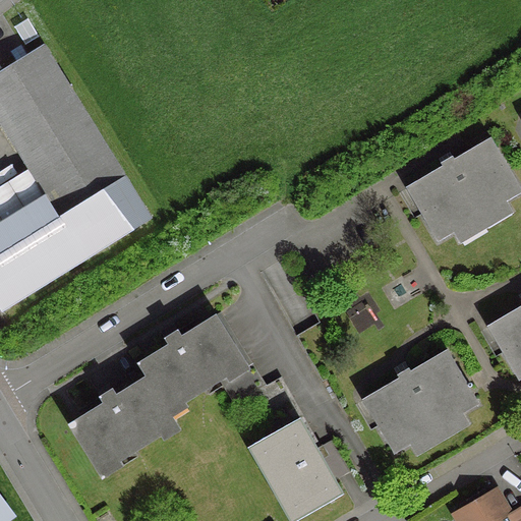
[(24,55),(13,62),(0,70),(0,127),(42,195),(0,221),(0,311),(150,219),(41,45),(24,55)]
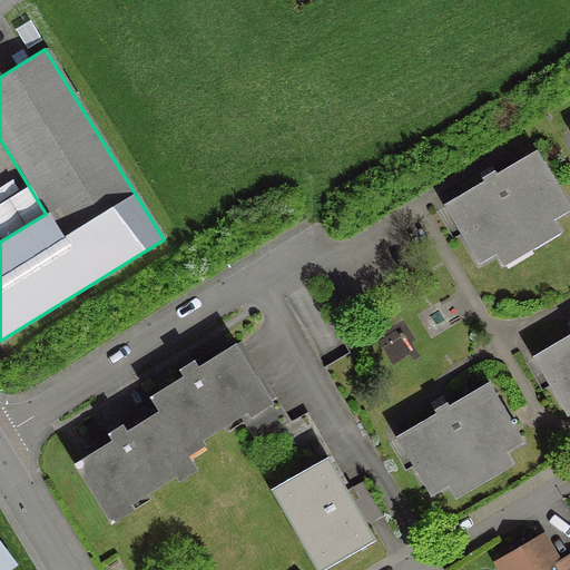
[(459,236),(475,265),(569,210),(534,151),(493,175),(492,172),(480,179),(481,183),(441,206),(459,236)]
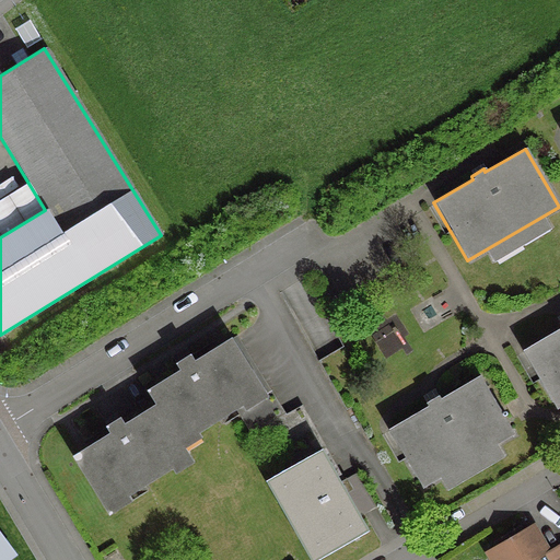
[(559,406),(559,323),(559,325),(559,327),(521,351),(555,409),(559,406)]
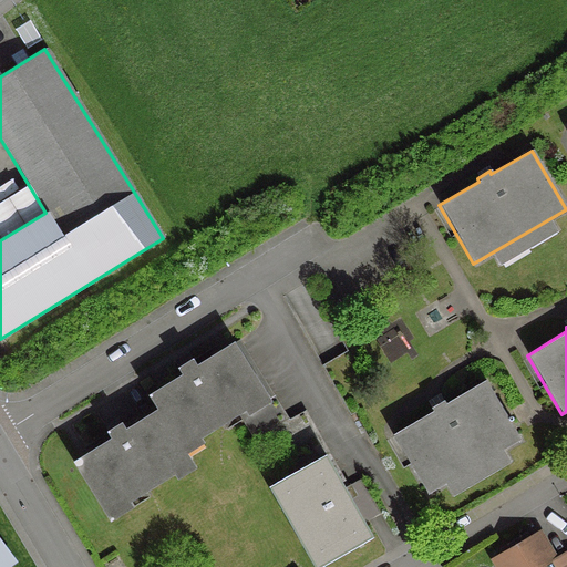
[(155,410),(182,450),(236,415),(251,440),(267,431),(280,453),(311,435),(299,413),(281,423),(266,397),(233,342),(194,367),(191,360),(175,369),(179,375),(146,395),(155,410)]
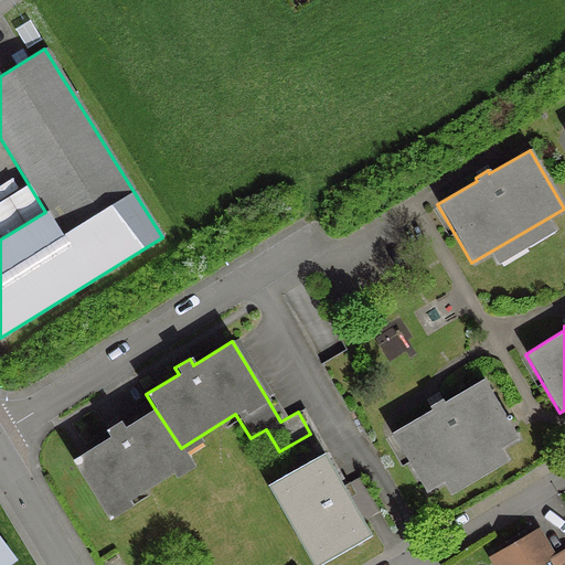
[(407,464),(425,492),(516,438),(482,380),(443,403),(440,400),(428,407),(430,411),(390,434),(407,464)]
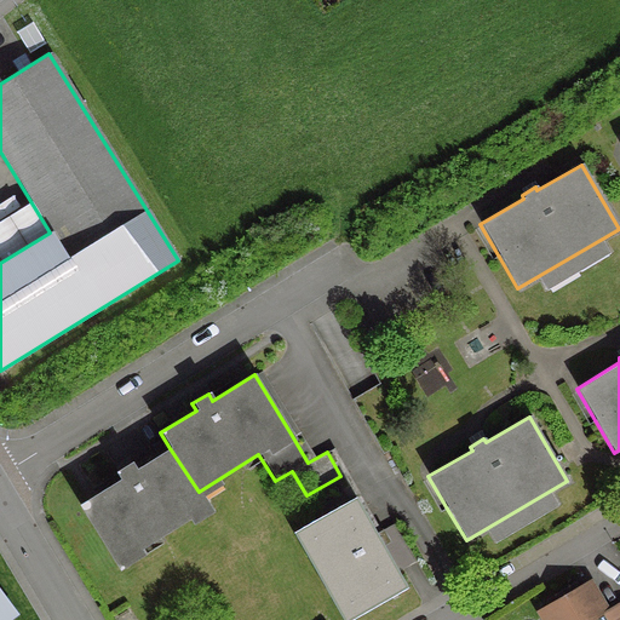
[(199,492),(170,448),(135,470),(131,463),(114,472),(119,480),(85,500),(78,505),(115,566),(208,506),(199,492)]
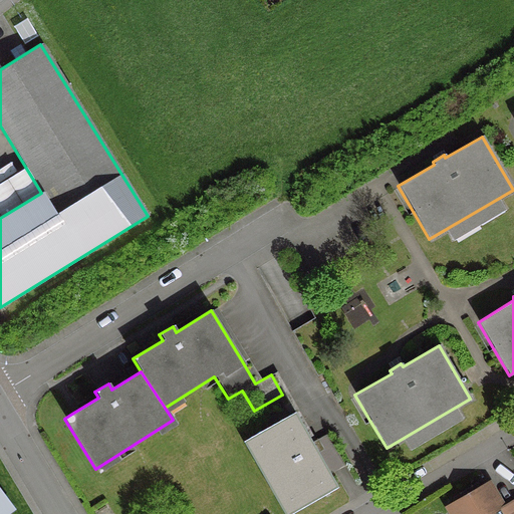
[(286,513),(334,487),(328,475),(282,395),(254,411),(265,431),(244,442),(284,513),(286,513)]
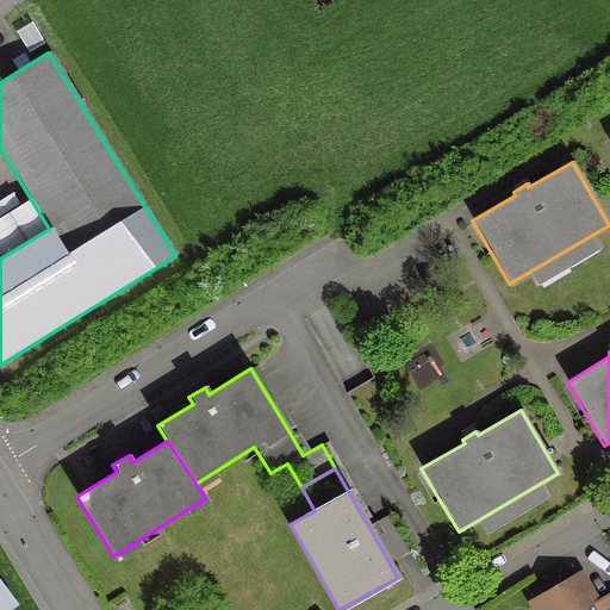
[(577,577),(543,596),(533,603),(536,609),(609,609),(609,601),(596,609),(577,577)]
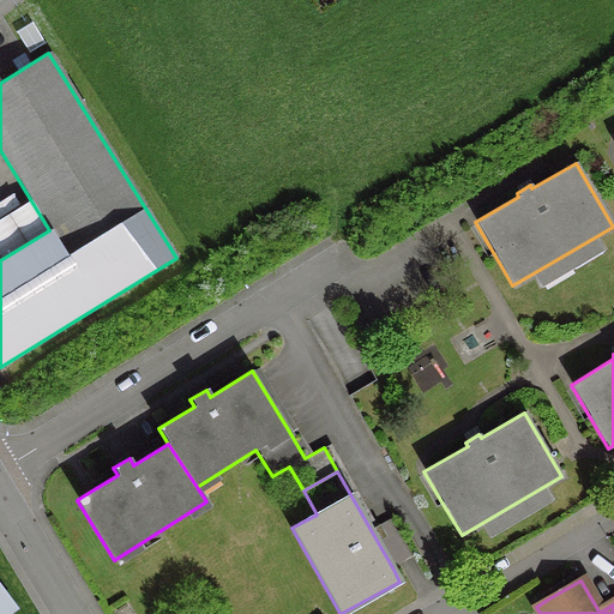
[(0,613),(1,613),(16,605),(0,583),(0,613)]
